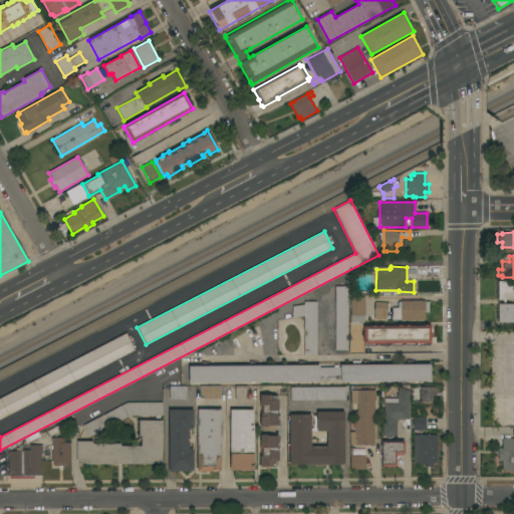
[(513,280),(513,299),(498,299),(498,281),(513,280)]
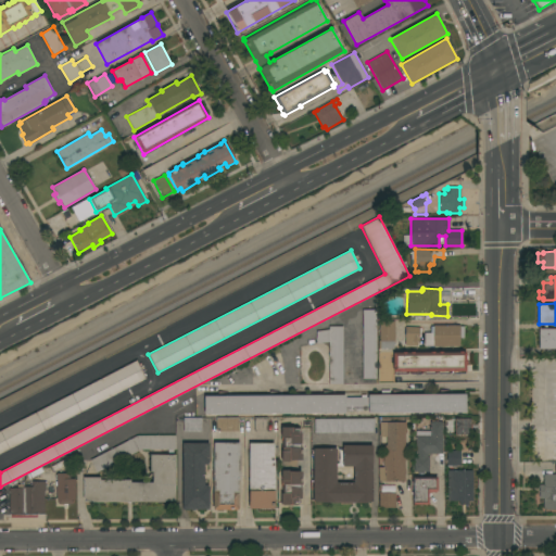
[(363,310),(376,310),(376,379),(362,379),(363,310)]
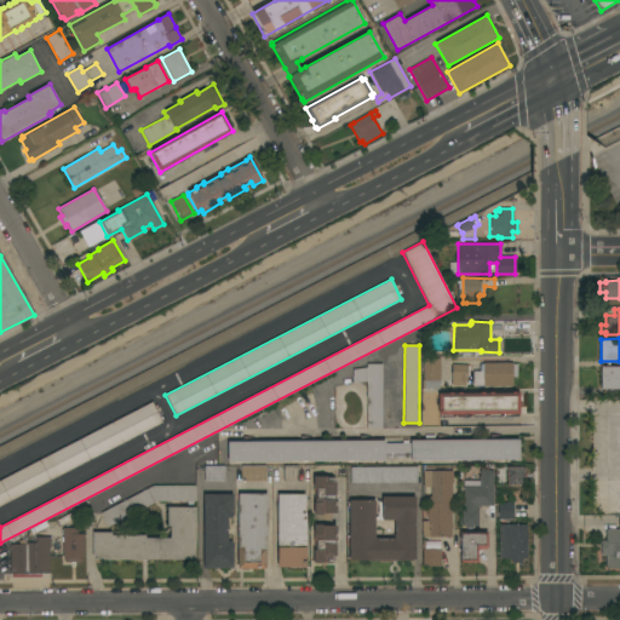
[(423,357),(440,357),(440,380),(438,380),(440,389),(423,389),(423,379),(423,357)]
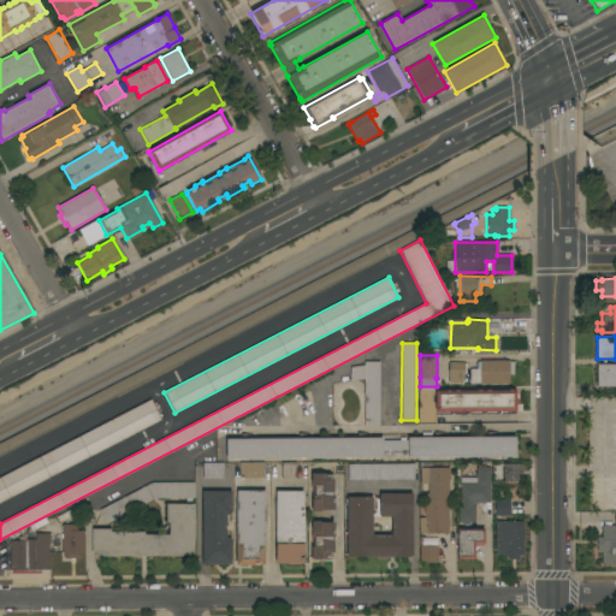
[(469,368),(480,368),(480,367),(479,367),(479,362),(480,362),(480,360),(509,360),(509,361),(514,361),(514,374),(509,374),(509,384),(480,384),(480,383),(469,383),(469,368)]
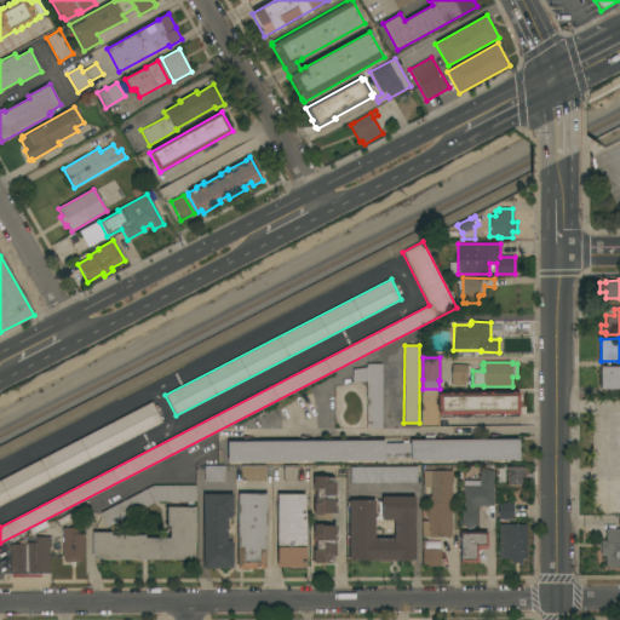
[(367,363),(382,363),(382,429),(367,429),(367,382),(352,383),(352,369),(367,367),(367,363)]
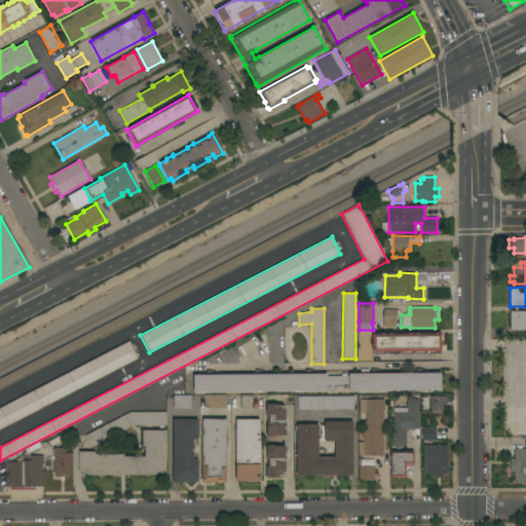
[(383,308),(398,309),(398,310),(399,310),(398,318),(397,318),(397,324),(396,324),(396,327),(390,326),(390,325),(383,325),(383,308)]
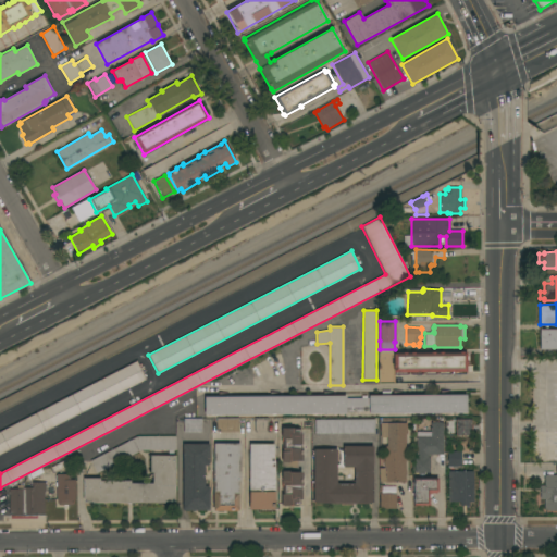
[(556,330),(556,349),(540,349),(540,330),(556,330)]
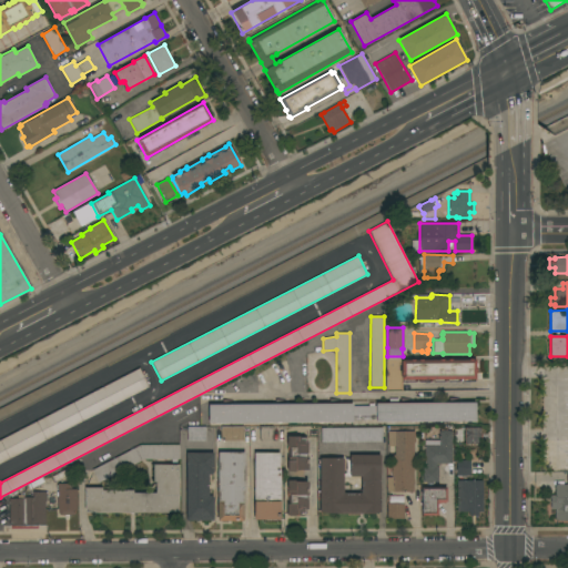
[(411,359),(415,359),(418,359),(423,359),(439,359),(444,359),(447,359),(452,359),(468,359),(468,358),(473,358),(473,359),(476,359),(476,367),(476,371),(475,371),(476,382),(403,382),(403,379),(402,379),(402,375),(401,375),(401,371),(401,361),(411,359)]
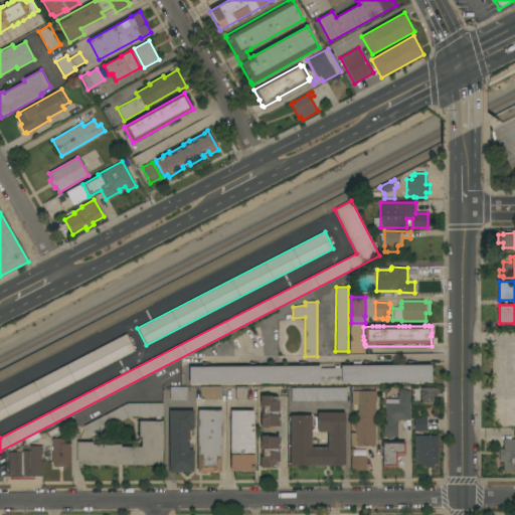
[(0,419),(0,398),(126,334),(135,350),(0,419)]
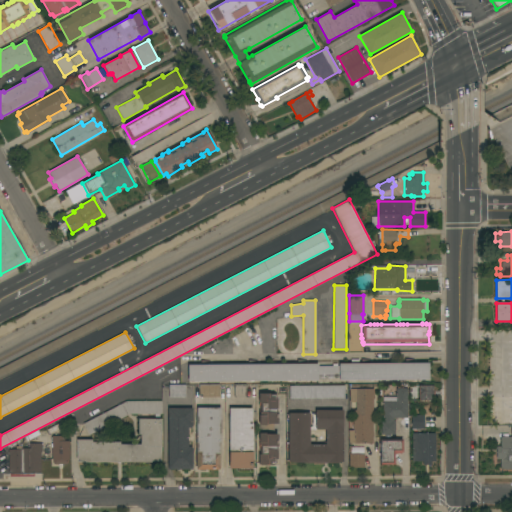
[(318,364),(318,366),(332,366),(332,364),(337,364),(337,366),(339,366),(339,363),(351,363),(351,359),(358,359),(358,363),(428,362),(429,380),(339,380),(339,378),(318,379),(318,380),(188,381),(188,365),(318,364)]
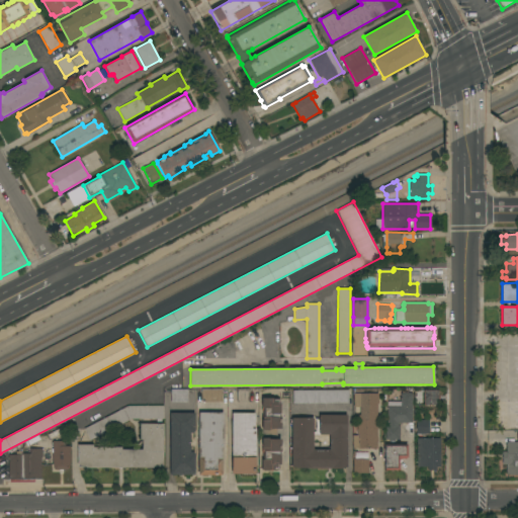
[(201,402),(201,389),(222,389),(222,402),(201,402)]
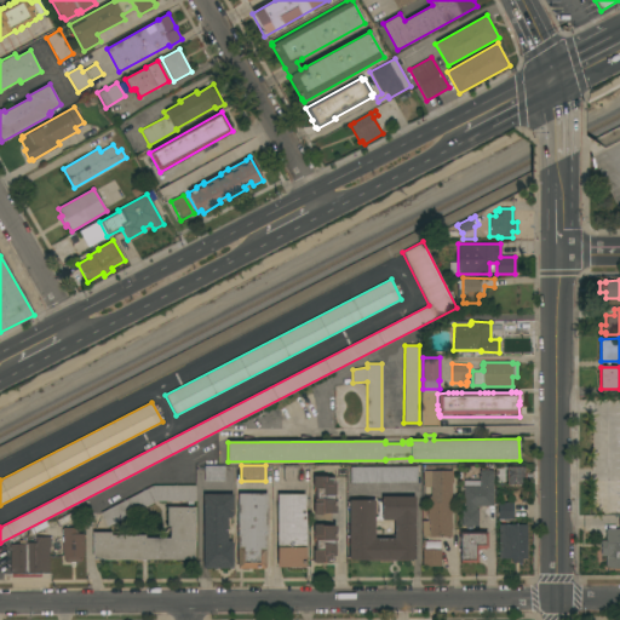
[(298,481),(283,481),(283,465),(298,465),(298,481)]
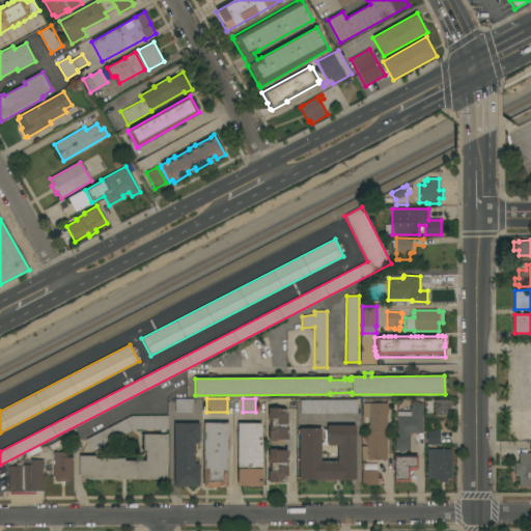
[(175,412),(175,399),(192,399),(192,412),(175,412)]
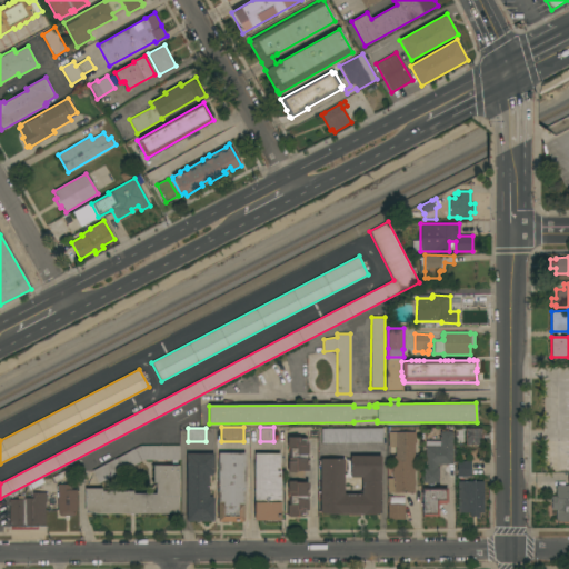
[(382,428),(382,442),(321,443),(321,429),(382,428)]
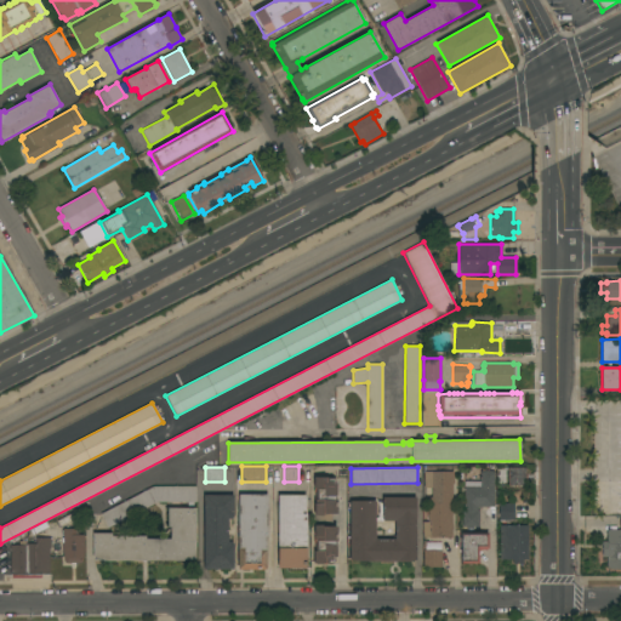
[(508,467),(525,467),(525,485),(508,485),(508,467)]
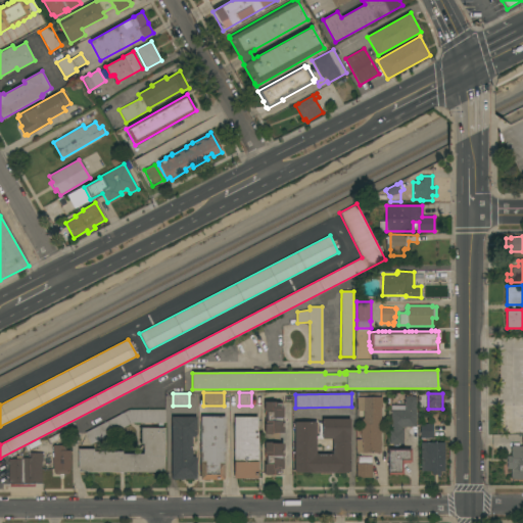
[(381,453),(355,453),(355,439),(361,439),(361,424),(362,424),(362,419),(364,419),(364,411),(358,411),(357,397),(382,396),(382,405),(382,408),(381,408),(381,453)]
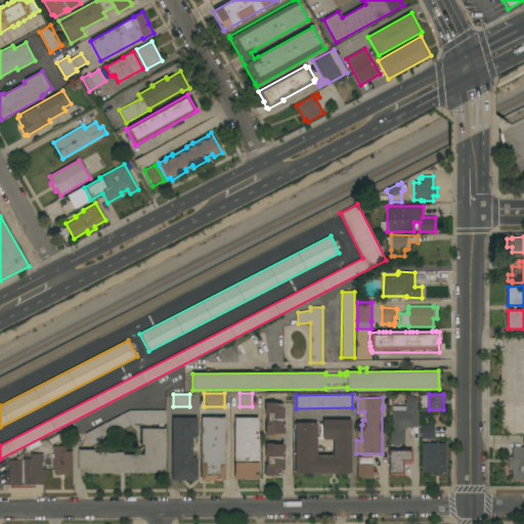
[(417,428),(402,428),(402,431),(404,431),(404,444),(390,444),(390,431),(392,431),(392,406),(405,406),(405,397),(417,397),(417,428)]
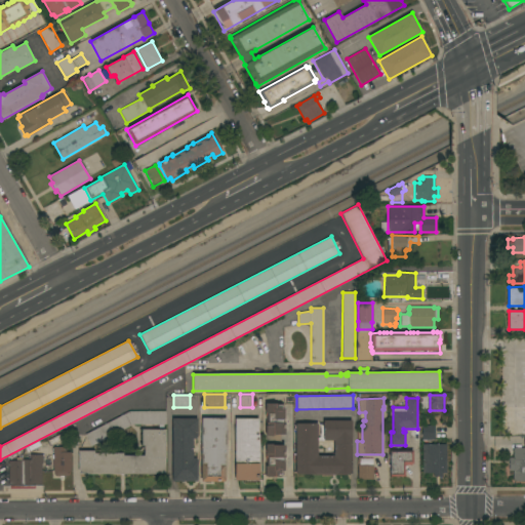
[(274,435),(274,436),(266,436),(266,426),(266,422),(267,422),(267,414),(266,414),(266,403),(267,403),(267,402),(273,403),(276,403),(281,403),(281,404),(283,404),(283,409),(284,409),(284,421),(285,421),(285,435),(274,435)]
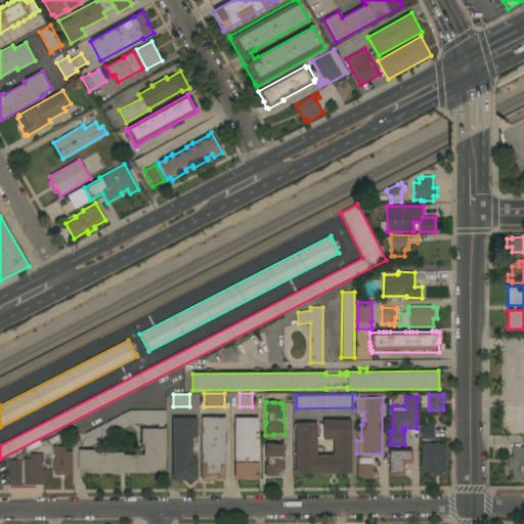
[(165,410),(165,424),(164,424),(164,429),(165,429),(165,457),(165,471),(155,471),(155,473),(87,473),(87,472),(78,472),(78,449),(94,449),(94,452),(123,452),(123,454),(143,454),(143,444),(141,444),(141,429),(159,429),(159,424),(132,424),(91,445),(85,433),(129,410),(165,410)]
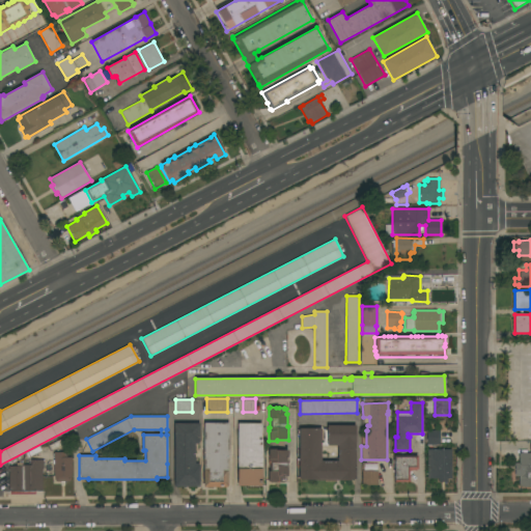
[(199,423),(199,442),(198,442),(198,444),(195,444),(195,464),(198,464),(198,465),(199,465),(199,486),(173,486),(174,423),(199,423)]
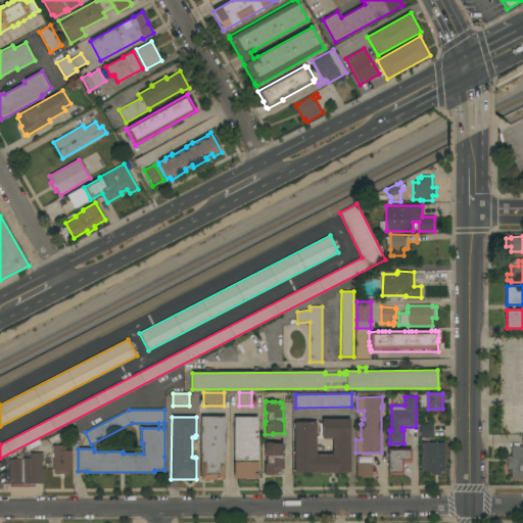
[(200,479),(200,461),(200,417),(225,417),(225,452),(224,452),(224,463),(224,479),(200,479)]
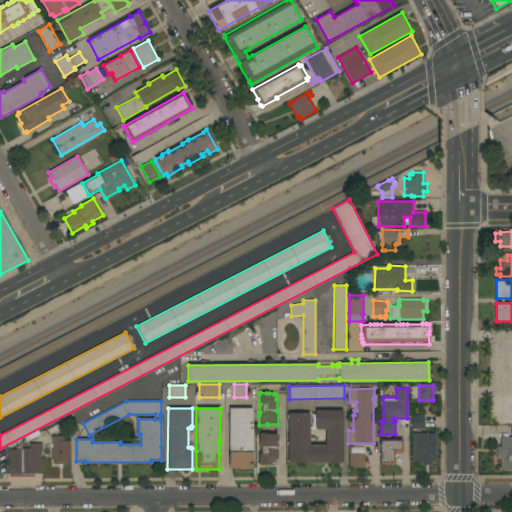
[(253,468),(229,468),(229,408),(252,408),(252,423),(253,423),(253,468)]
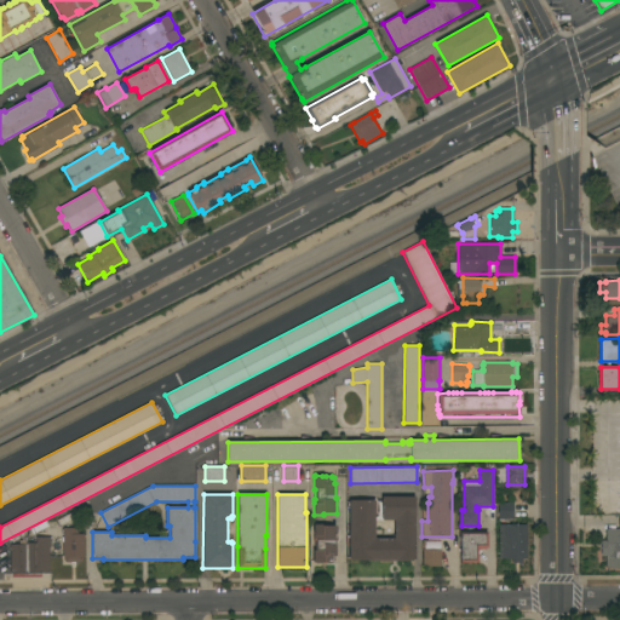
[(349,500),(374,500),(374,538),(394,538),(394,520),(382,520),(382,497),(415,497),(415,558),(405,558),(405,561),(365,560),(365,558),(349,558),(349,500)]
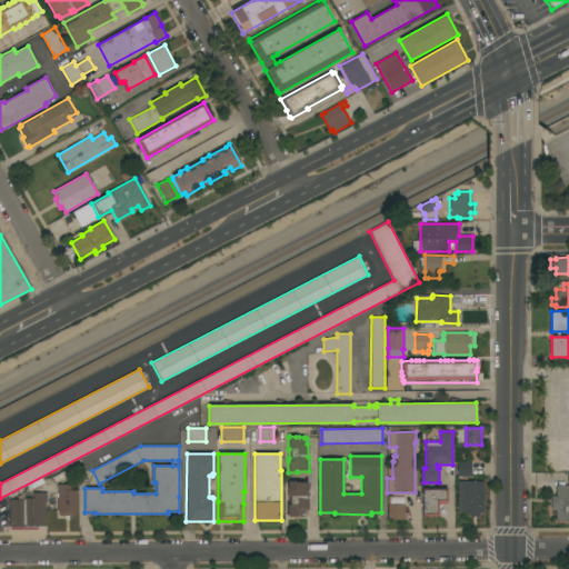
[(458,476),(457,461),(470,461),(471,476),(458,476)]
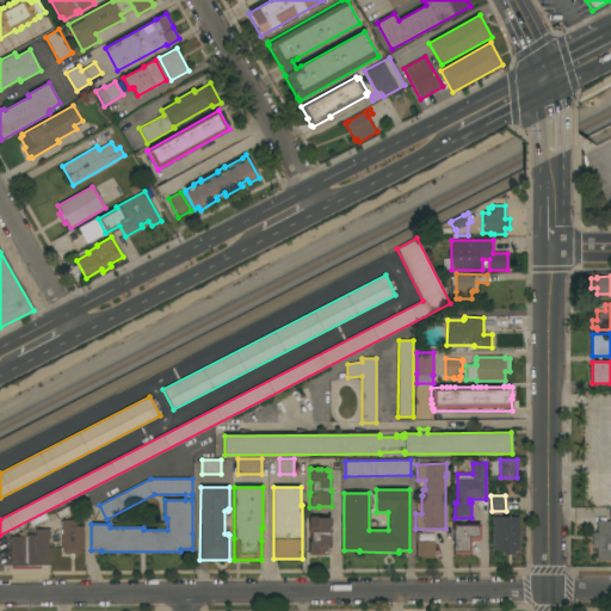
[(332,532),(331,532),(331,548),(329,548),(329,553),(327,553),(327,555),(310,555),(310,554),(308,554),(308,542),(310,542),(309,528),(309,517),(310,517),(310,516),(318,516),(318,517),(319,517),(319,518),(332,518),(332,532)]
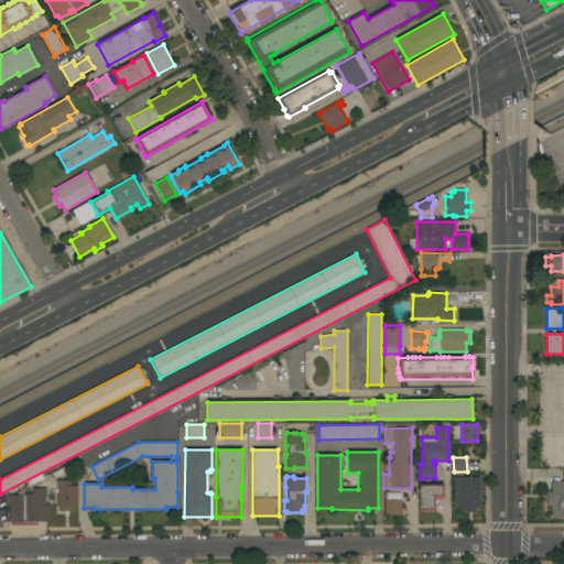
[(454,477),(479,477),(479,508),(475,508),(475,512),(466,512),(466,508),(454,508),(454,477)]
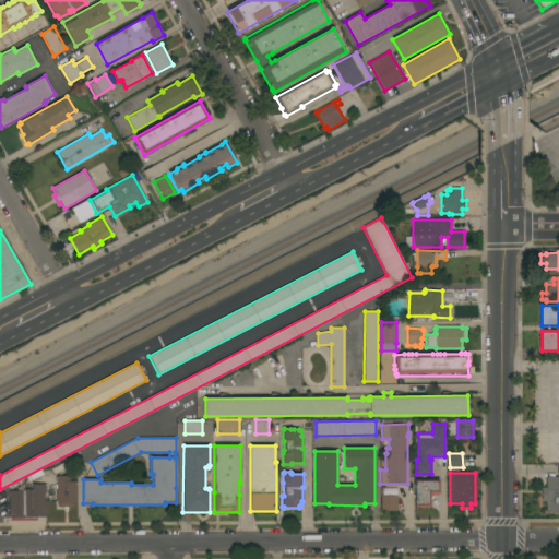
[(57,488),(56,488),(56,484),(56,476),(69,476),(69,477),(70,477),(70,482),(75,482),(75,502),(73,502),(73,507),(58,507),(58,502),(57,502),(57,488)]
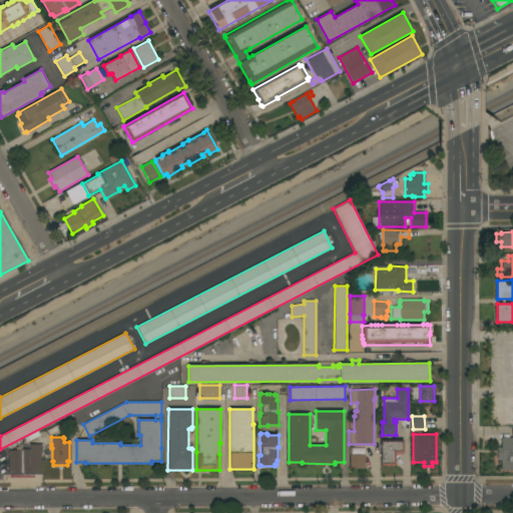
[(512,437),(512,469),(501,469),(501,460),(497,460),(497,447),(501,447),(501,437),(512,437)]
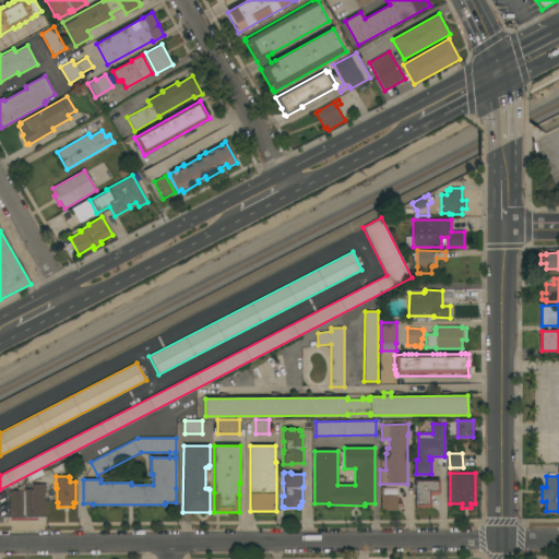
[(415,479),(439,479),(439,495),(430,495),(430,508),(415,508),(415,479)]
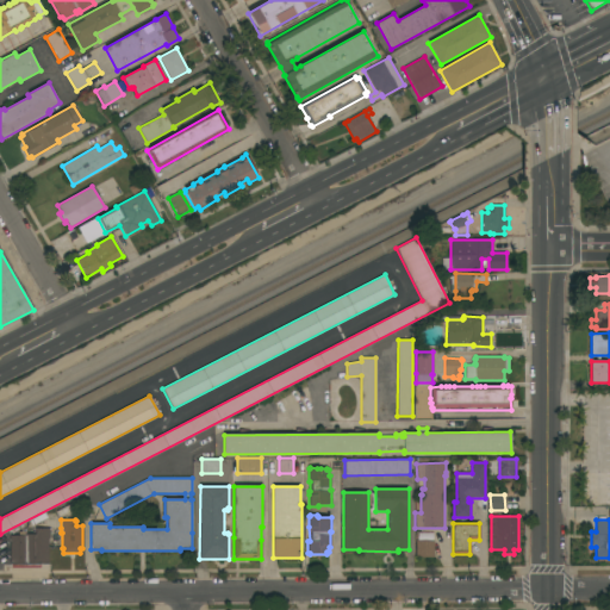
[(11,565),(10,535),(18,535),(18,531),(26,531),(26,534),(35,534),(35,528),(49,528),(49,537),(48,537),(49,564),(11,565)]
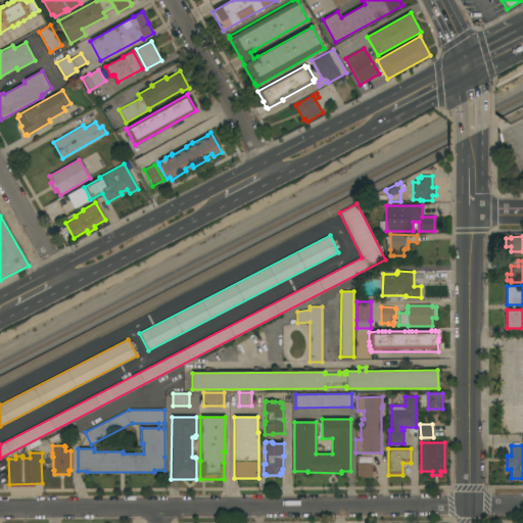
[(357,463),(372,463),(372,478),(357,477),(357,463)]
